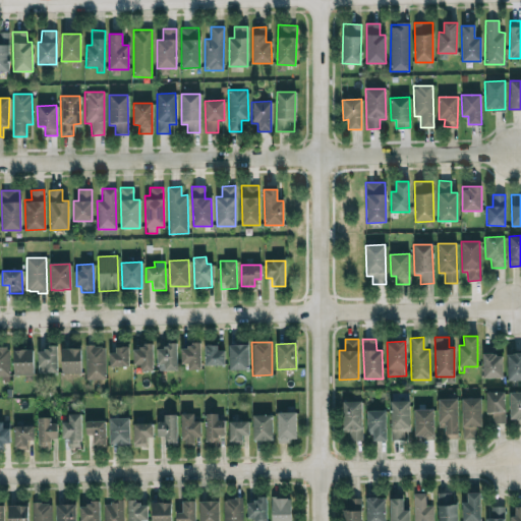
[(224,364),(224,350),(218,350),(217,344),(205,344),(205,364),(224,364)]
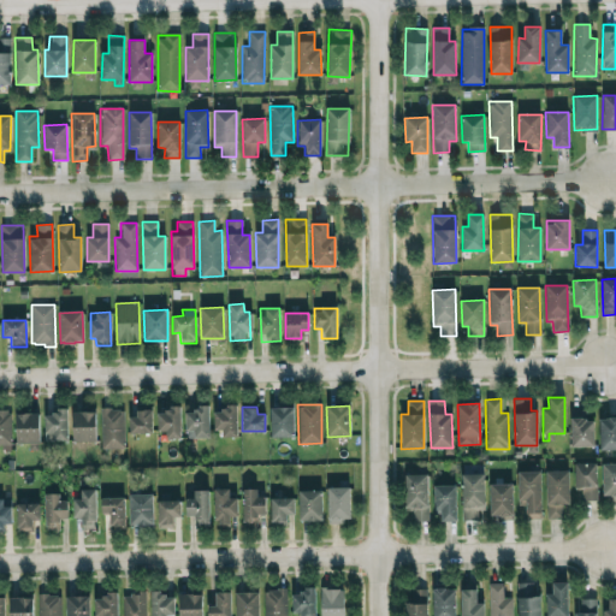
[(271,438),(294,437),(292,407),(270,408),(271,438)]
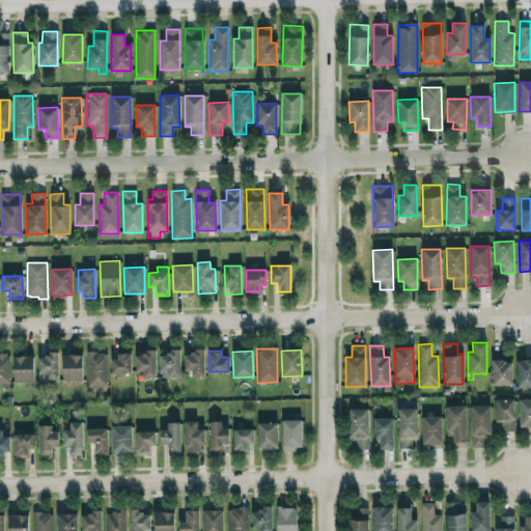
[(87,387),(107,387),(107,352),(86,353),(87,387)]
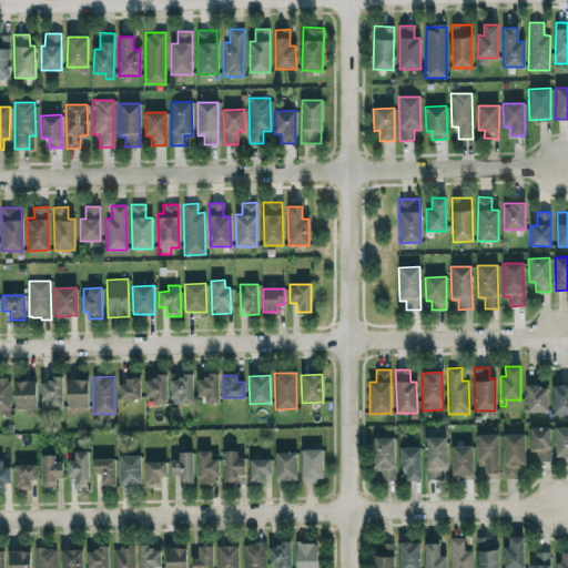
[(171,376),(171,404),(192,404),(192,376),(171,376)]
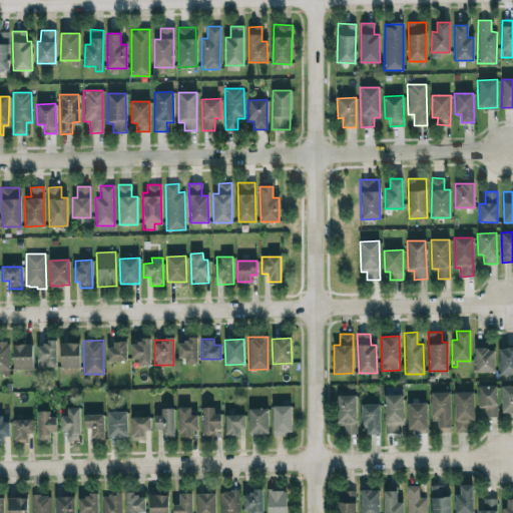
[(178,358),(185,358),(185,364),(197,364),(196,340),(177,340),(178,358)]
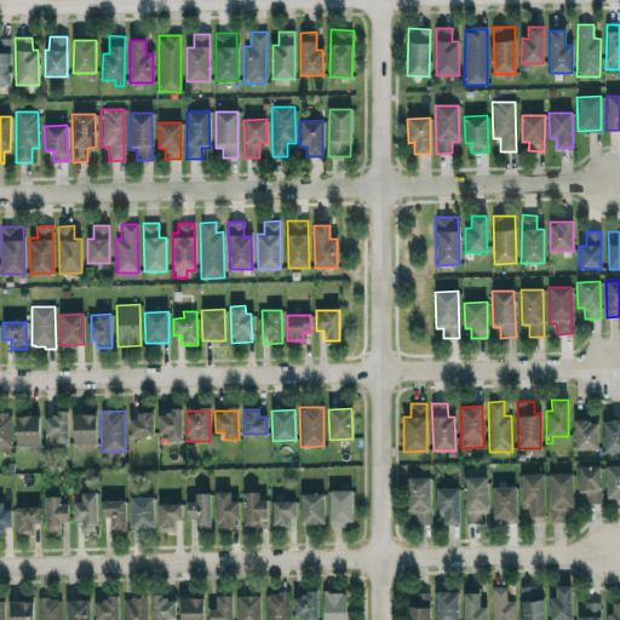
[(0,412),(7,412),(7,417),(11,417),(11,448),(10,448),(10,454),(1,455),(1,448),(0,448),(0,412)]
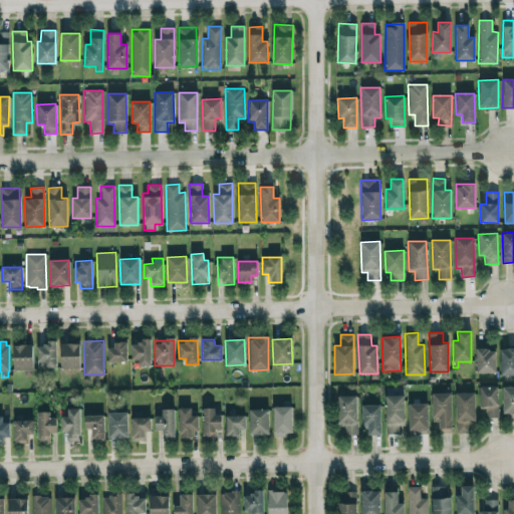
[(150,366),(150,341),(132,341),(132,359),(138,359),(138,366),(150,366)]
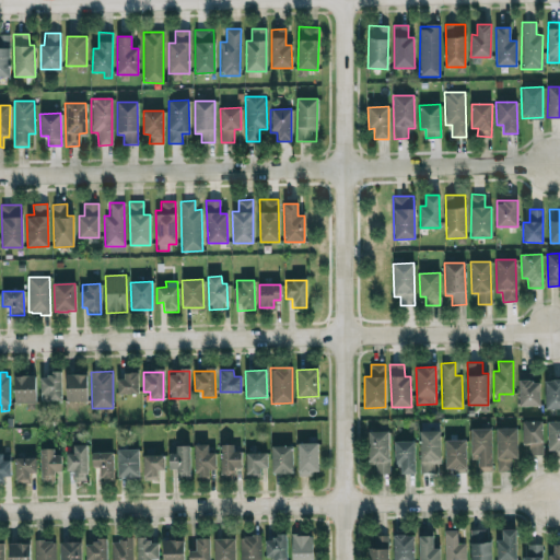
[(39,380),(46,380),(46,376),(51,376),(51,373),(61,373),(61,403),(48,403),(48,395),(41,396),(39,380)]
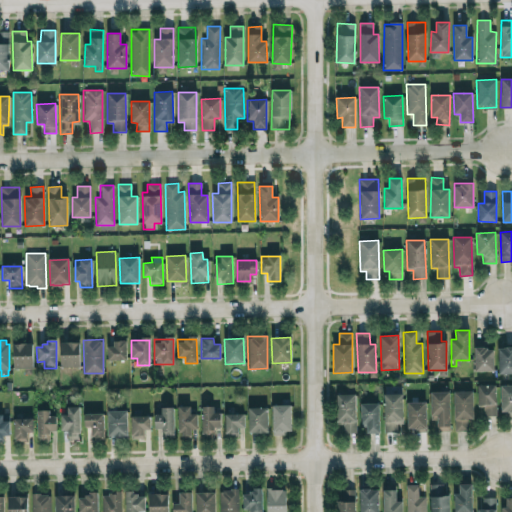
[(107,360),(126,360),(126,343),(107,343),(107,360)]
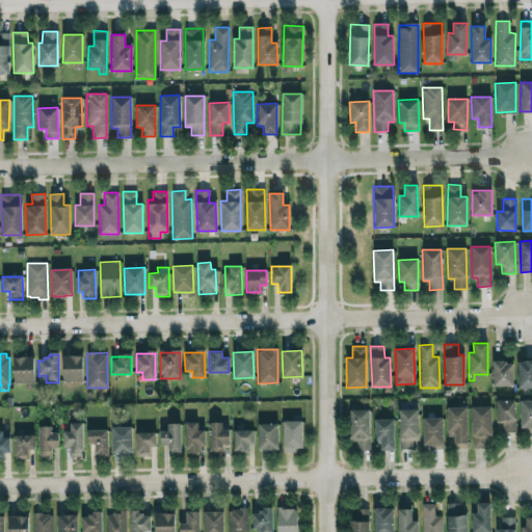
[(62,357),(82,357),(83,382),(62,383),(62,357)]
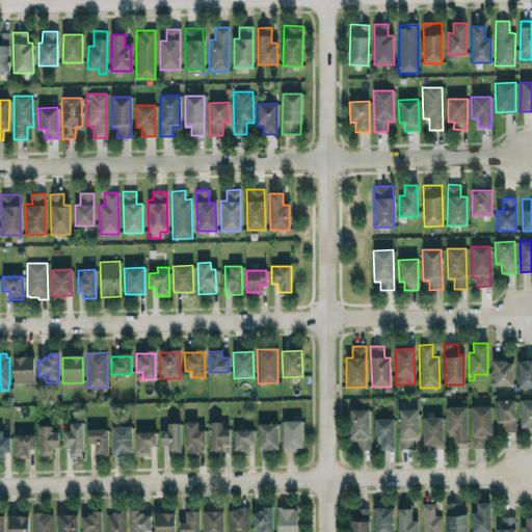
[(14,360),(33,358),(34,384),(32,384),(33,389),(25,389),(25,383),(15,383),(14,360)]
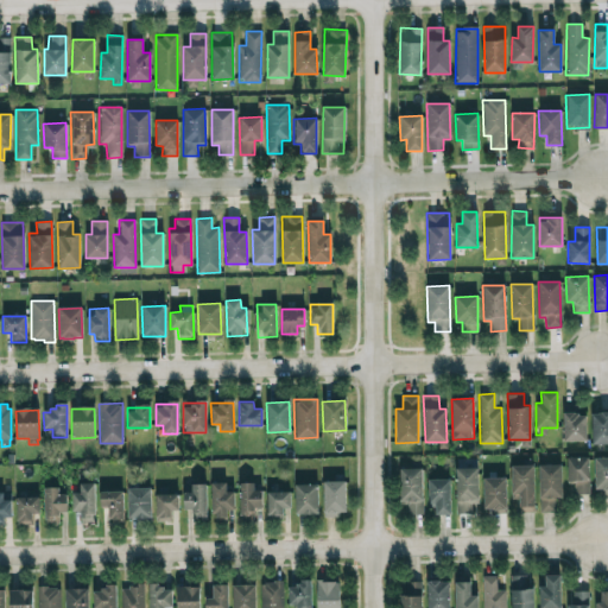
[(607,443),(607,412),(591,413),(591,444),(607,443)]
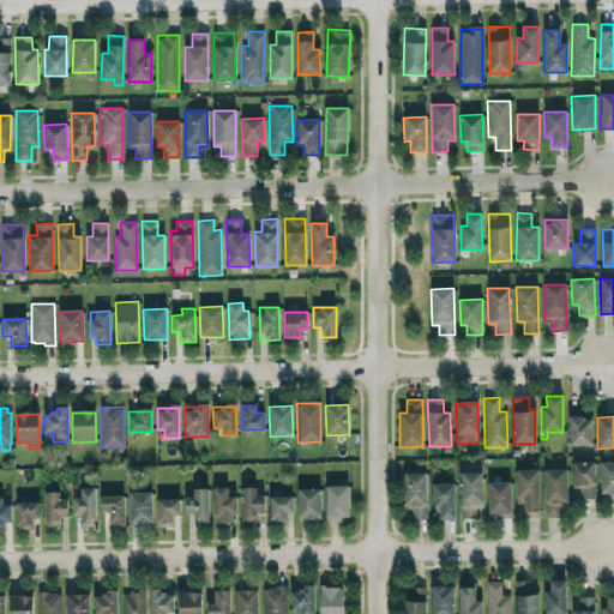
[(594,462),(571,462),(572,488),(578,488),(579,500),(595,499),(594,462)]
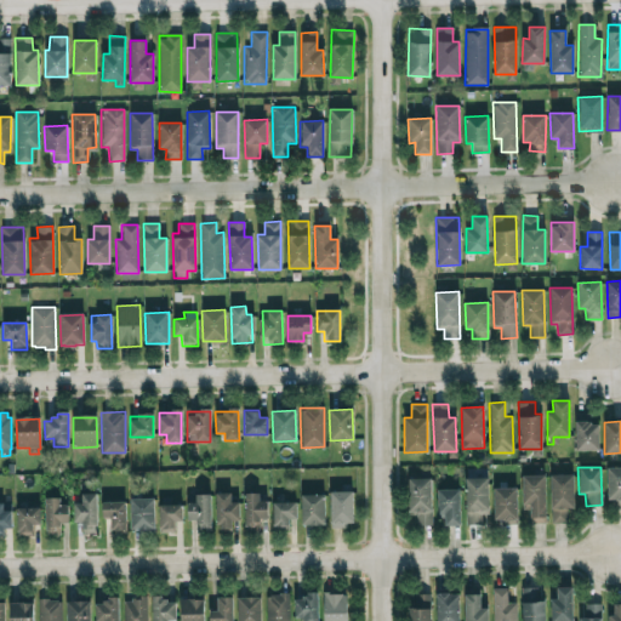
[(620,500),(620,467),(607,467),(608,501),(620,500)]
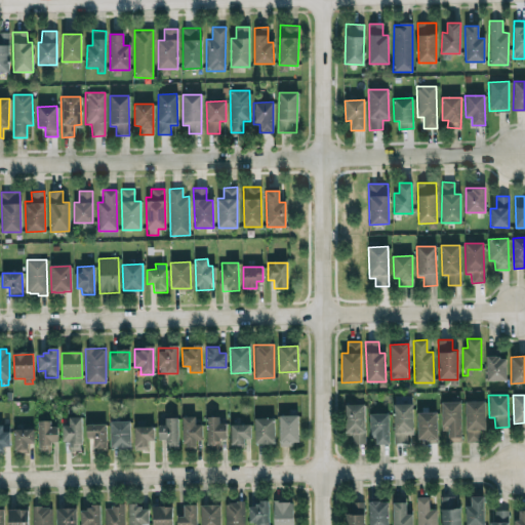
[(485,430),(484,401),(465,401),(466,442),(479,442),(479,430),(485,430)]
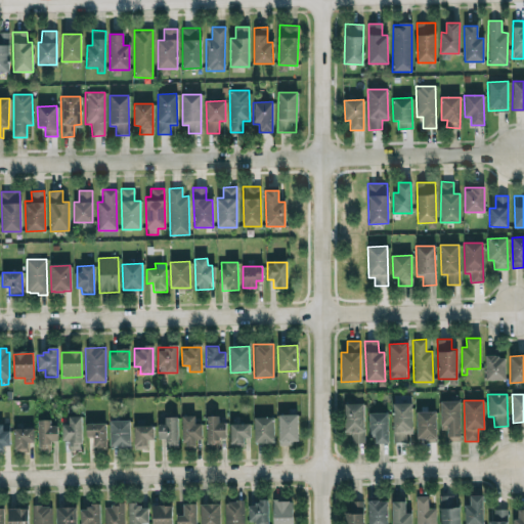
[(460,441),(459,401),(440,401),(440,430),(446,430),(447,441),(460,441)]
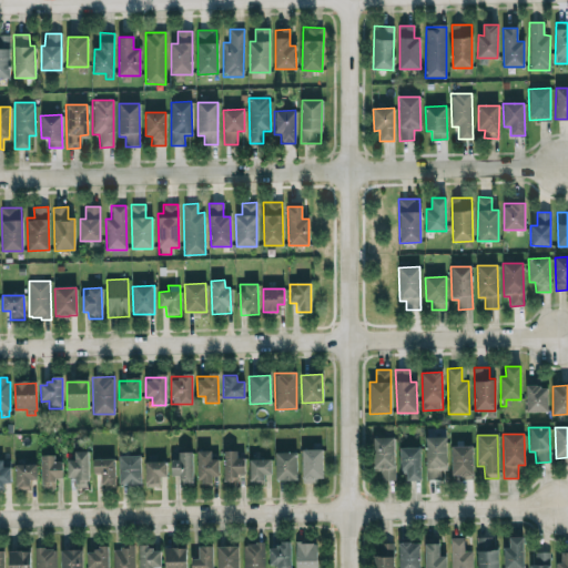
[(395,437),(373,437),(373,468),(381,468),(379,480),(394,480),(395,437)]
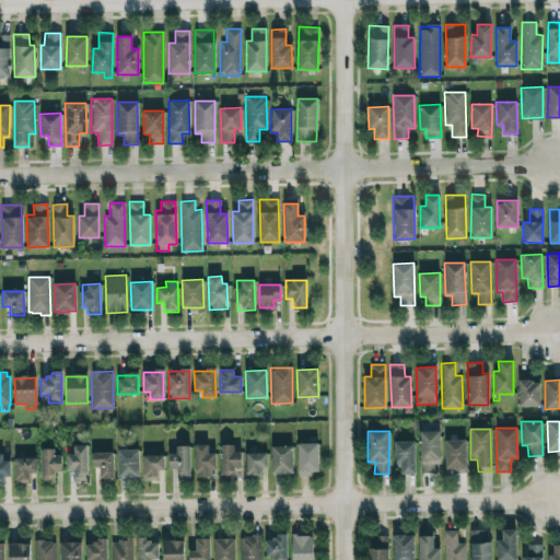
[(419,431),(420,474),(441,473),(440,431),(419,431)]
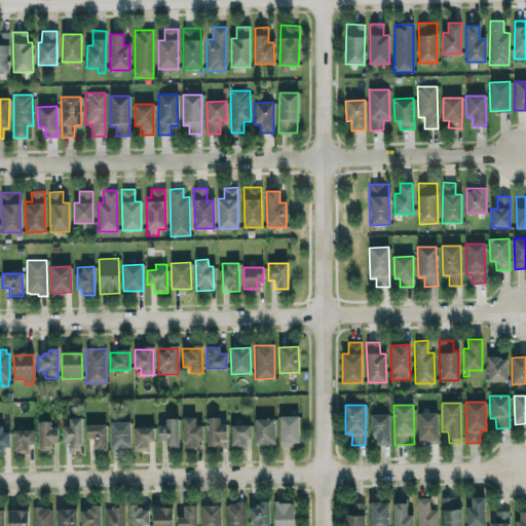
[(418,442),(438,441),(437,413),(417,413),(418,442)]
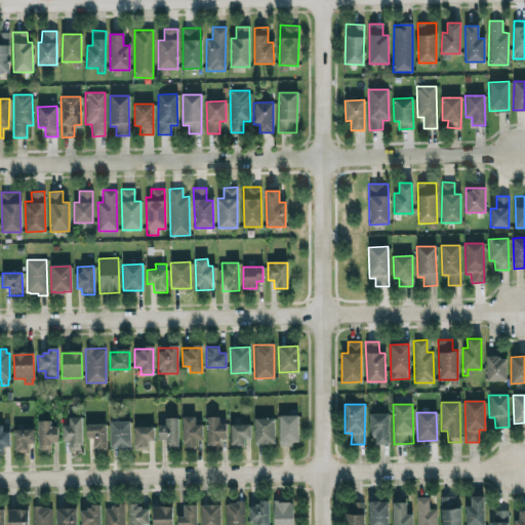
[(389,414),(371,414),(371,444),(389,444),(389,414)]
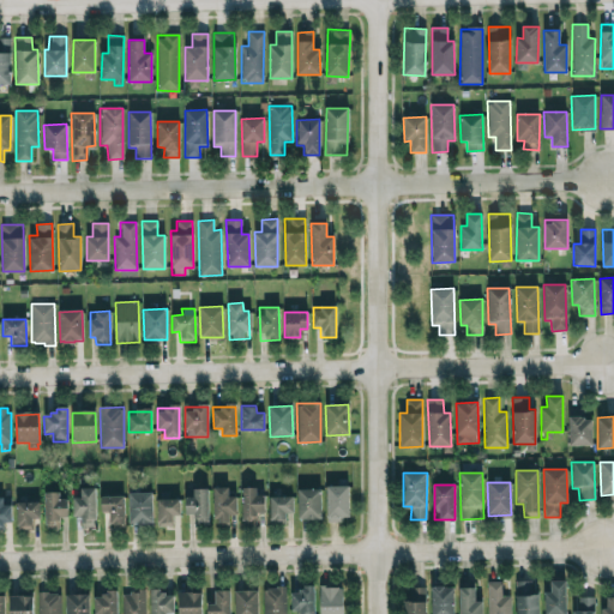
[(326,521),(349,521),(348,486),(326,486),(326,521)]
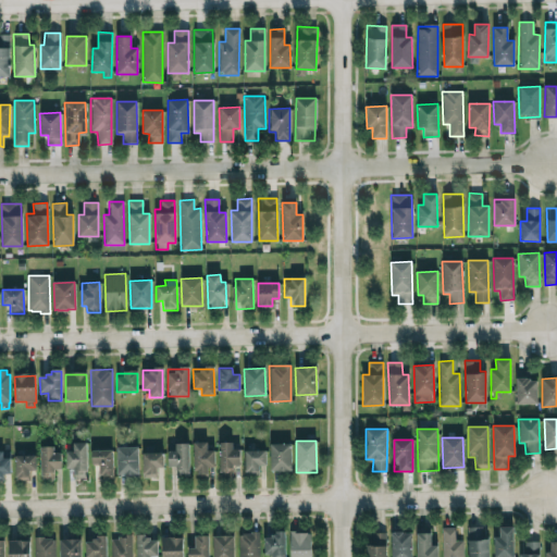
[(65,468),(73,468),(73,479),(87,479),(86,442),(72,443),(73,450),(65,450),(65,468)]
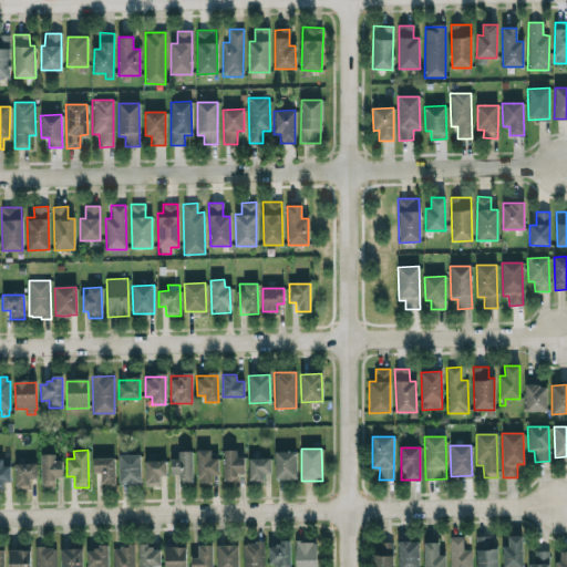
[(197,450),(197,483),(212,483),(212,476),(218,476),(218,457),(210,457),(210,450),(197,450)]
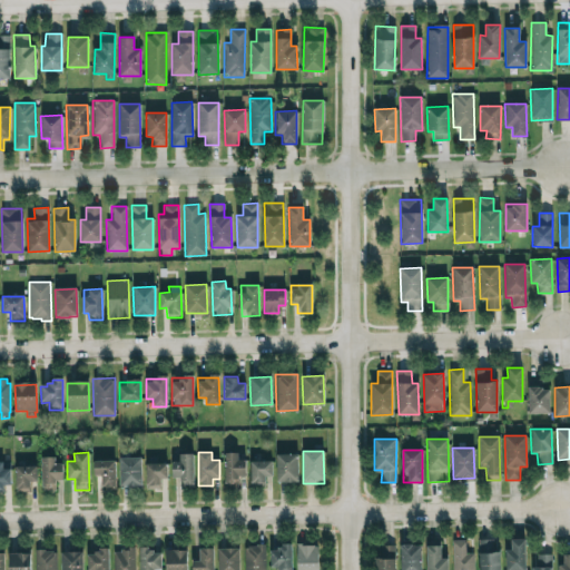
[(225,483),(238,482),(238,477),(245,475),(245,460),(237,460),(237,452),(224,453),(225,483)]
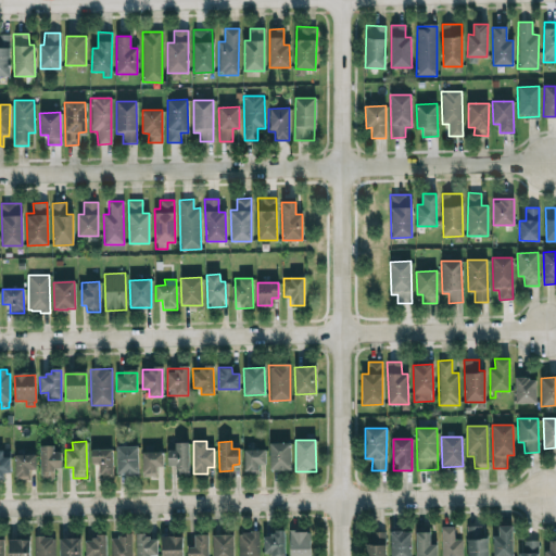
[(188,443),(175,442),(175,451),(167,451),(167,466),(177,466),(177,476),(188,476),(188,443)]
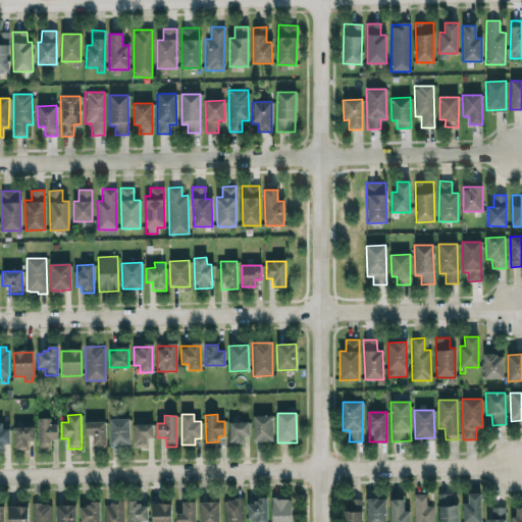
[(272,440),(272,416),(253,416),(253,441),(272,440)]
